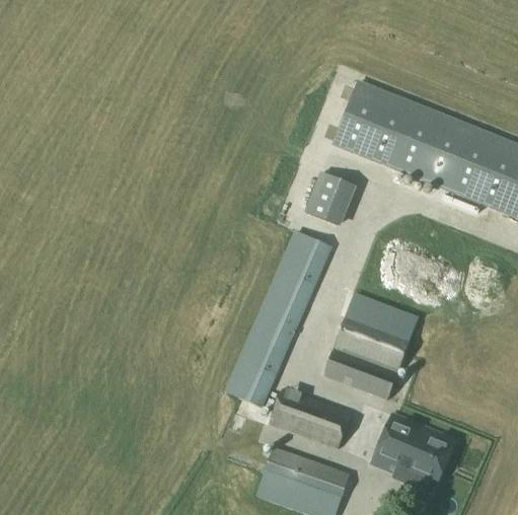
[(517,146),(356,81),(330,144),(517,218),(517,146)]
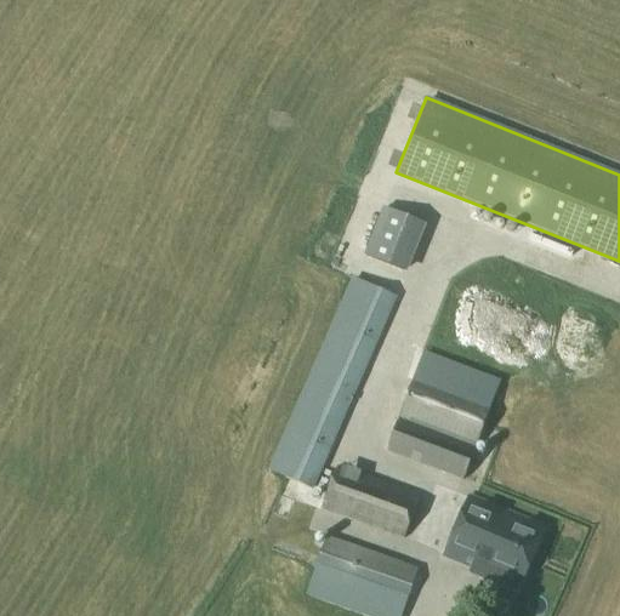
[(314,490),(396,295),(352,277),(268,469),(314,490)]
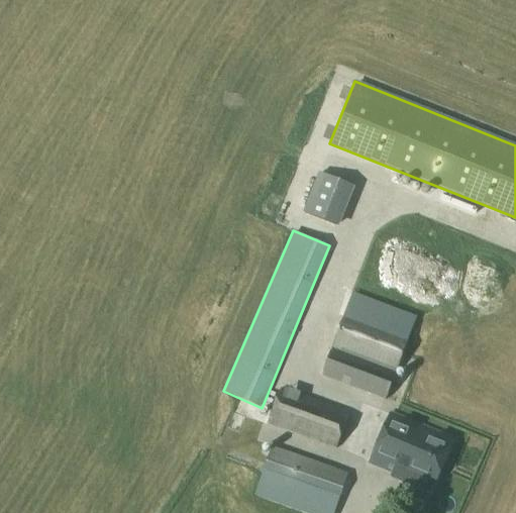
[(385,398),(415,316),(350,292),(320,375),(385,398)]
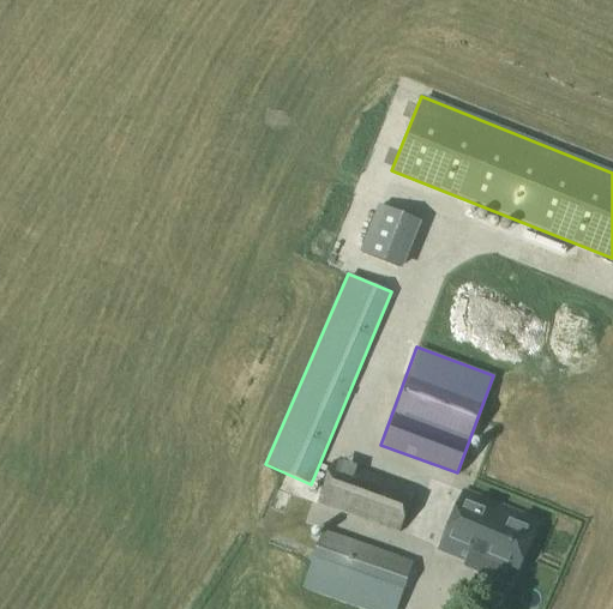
[(316,502),(401,532),(414,489),(330,459),(316,502)]
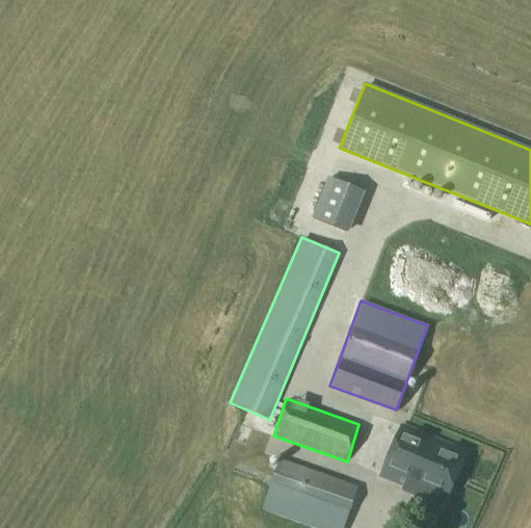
[(410,494),(443,507),(466,450),(399,423),(378,475),(412,491),(410,494)]
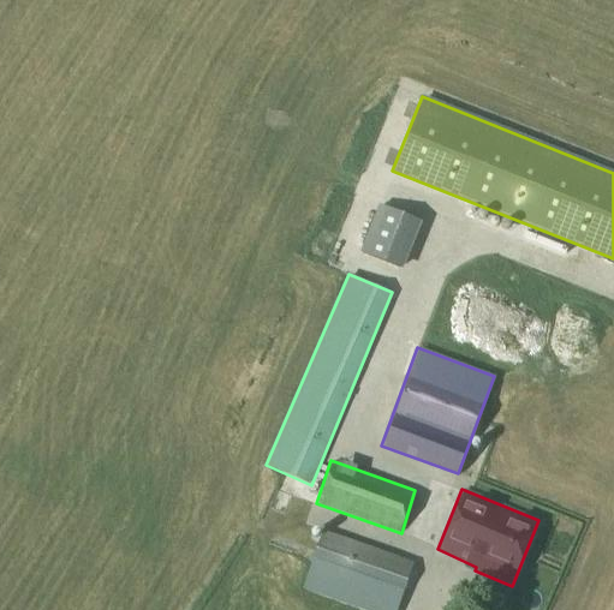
[(394,609),(411,560),(322,528),(302,586),(369,609),(394,609)]
